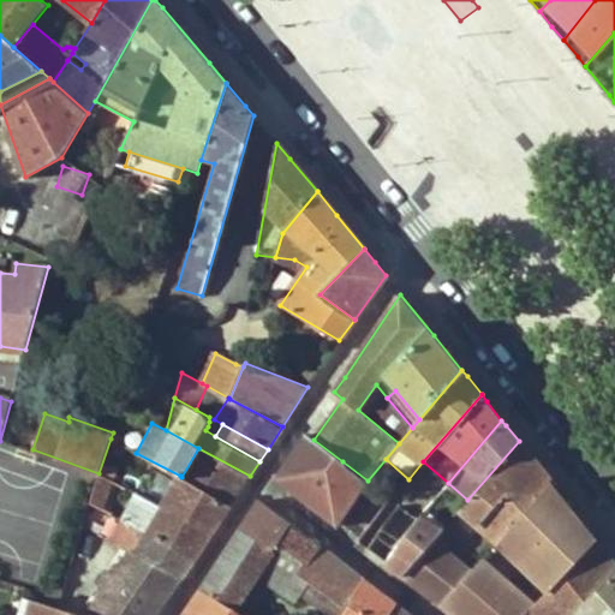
[(305,434),(275,479),(330,520),(339,508),(312,488),(305,482),(316,469),(322,475),(329,479),(342,461),(314,440),(305,434)]
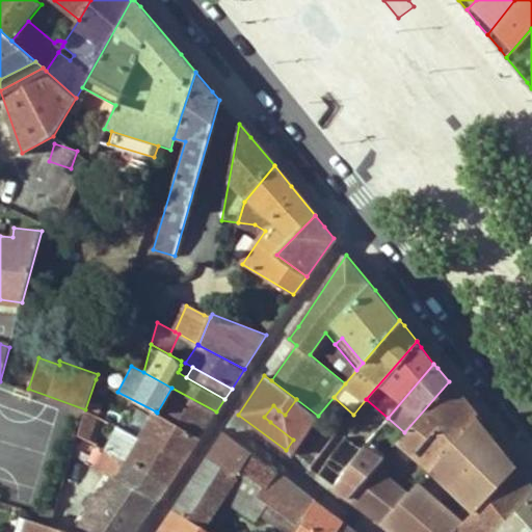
[(398,440),(430,469),(476,416),(461,398),(449,381),(404,432),(398,440)]
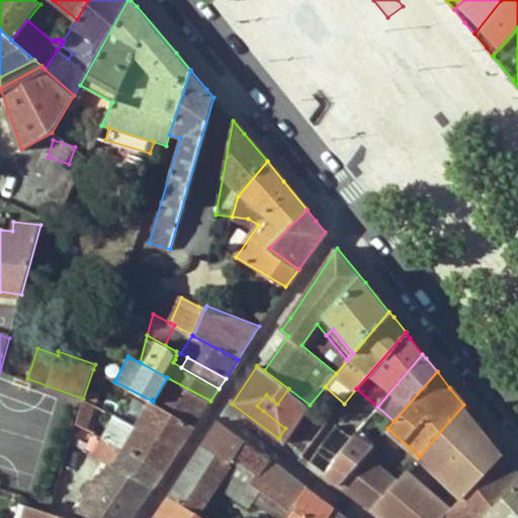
[(194,425),(210,401),(167,377),(153,402),(194,425)]
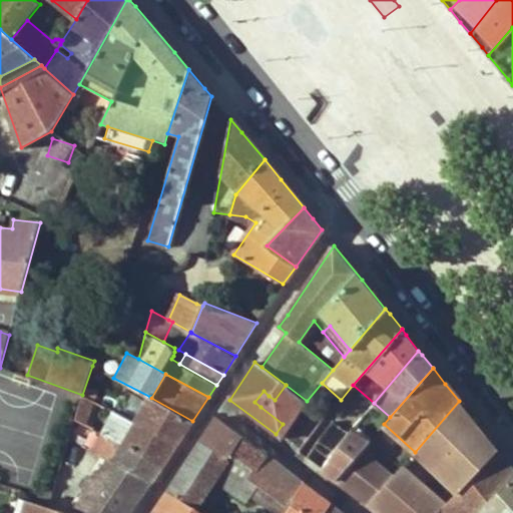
[(82,395),(89,399),(98,382),(93,379),(82,395)]
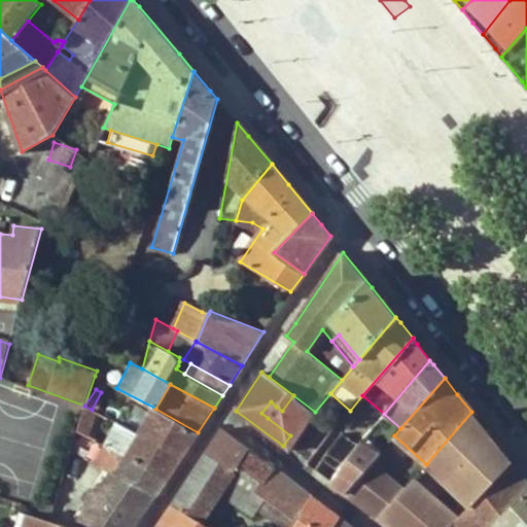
[(261,413),(268,418),(276,407),(271,401),(261,413)]
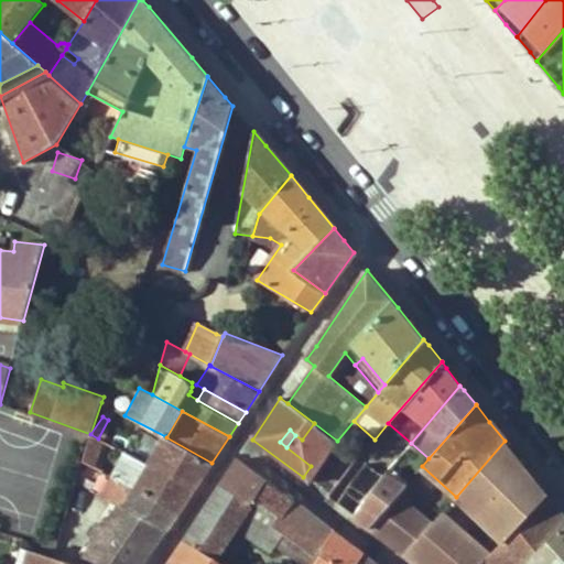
[(94,466),(100,469),(114,446),(98,438),(90,434),(83,461),(94,466)]
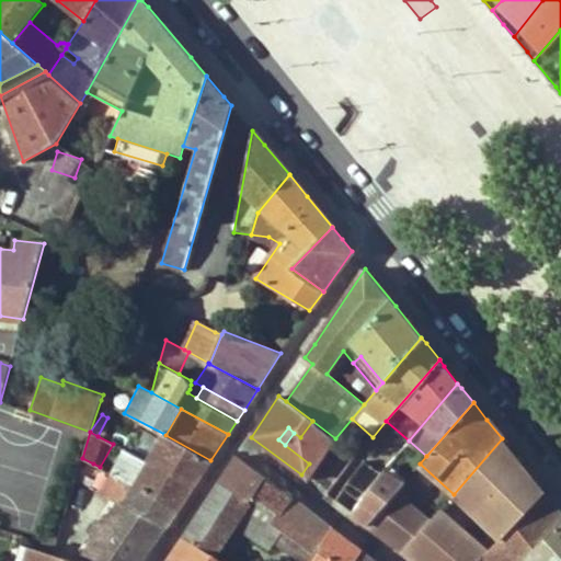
[(164,434),(148,462),(194,487),(210,460),(165,435),(164,434)]
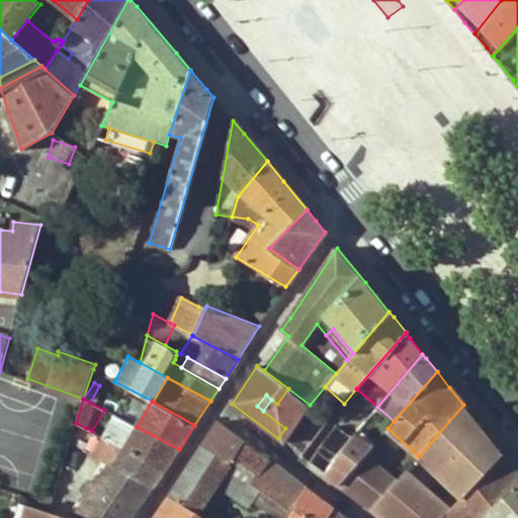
[(483,429),(463,405),(419,456),(454,488),(441,502),(406,471),(398,481),(373,510),(383,517),(443,517),(502,452),(483,429)]
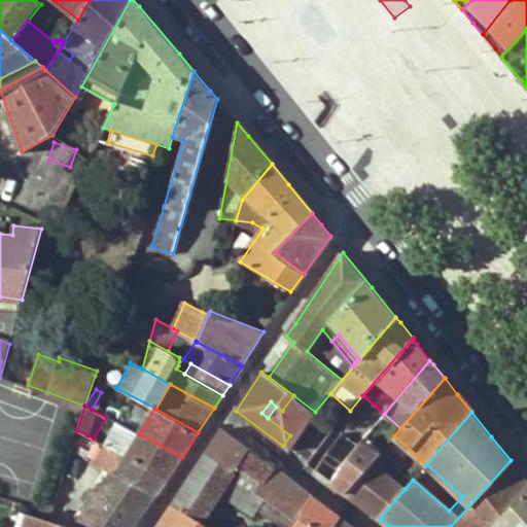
[(317,447),(335,427),(324,419),(307,438),(317,447)]
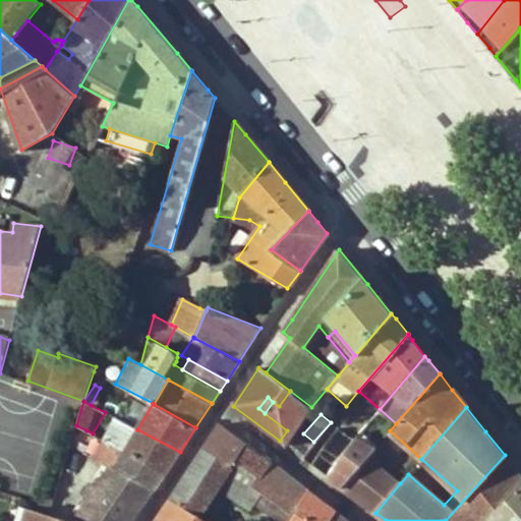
[(165,473),(180,452),(137,429),(116,418),(104,440),(165,473)]
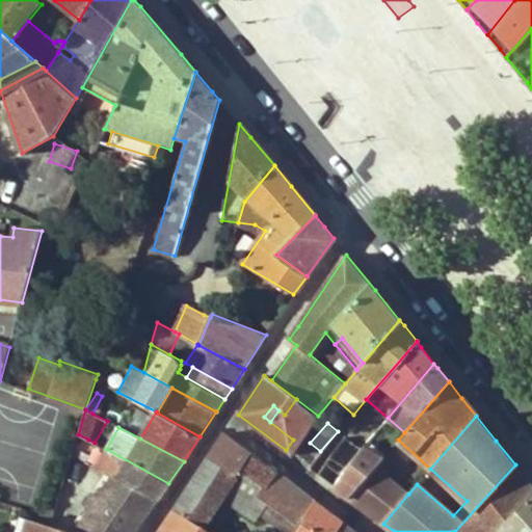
[(224,432),(209,456),(237,475),(251,453),(224,432)]
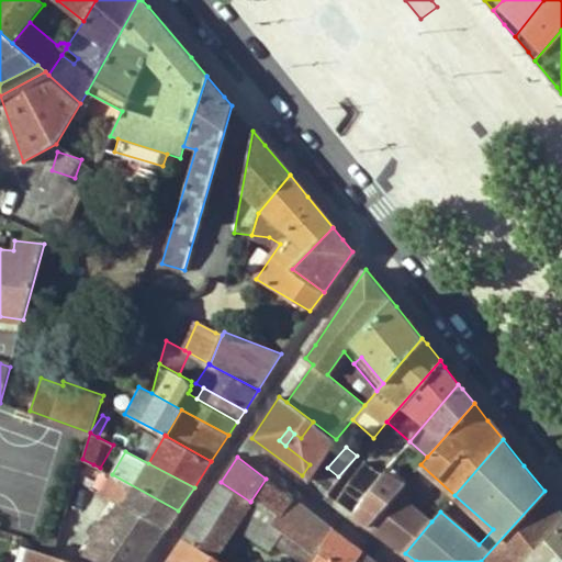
[(82,459),(76,476),(85,481),(93,464),(82,459)]
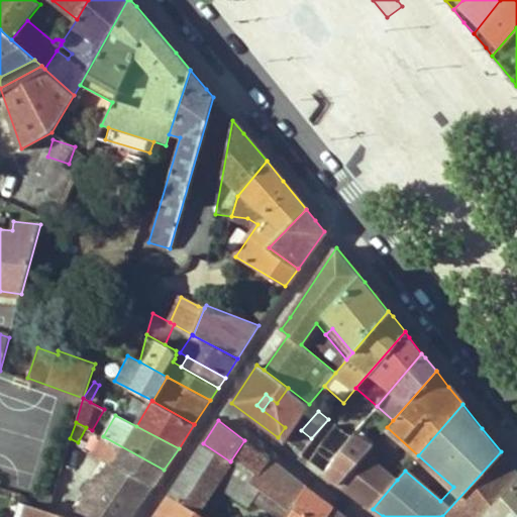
[(353,433),(336,425),(309,460),(321,471),(353,433)]
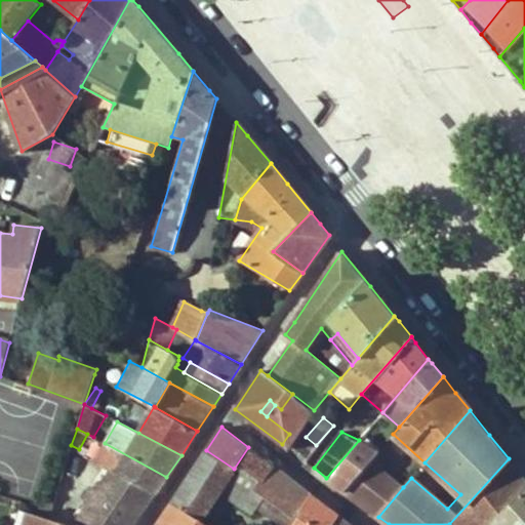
[(359,440),(326,478),(344,490),(370,459),(381,446),(377,443),(372,448),(359,440)]
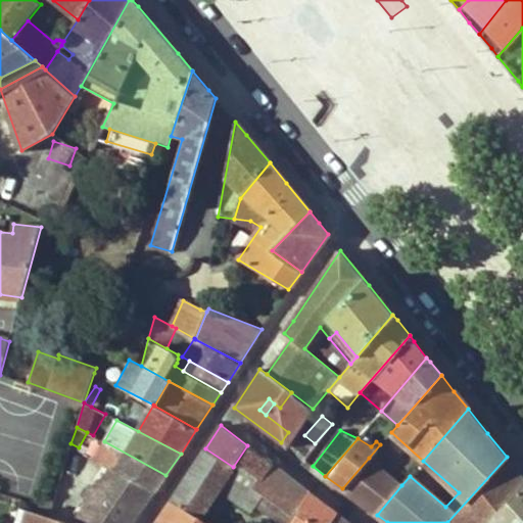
[(154,491),(165,475),(104,441),(102,440),(94,457),(116,470),(154,491)]
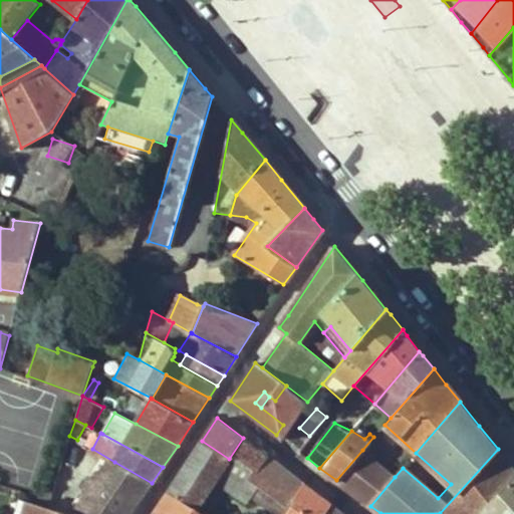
[(250,479),(266,456),(243,438),(229,459),(222,470),(245,486),(250,479)]
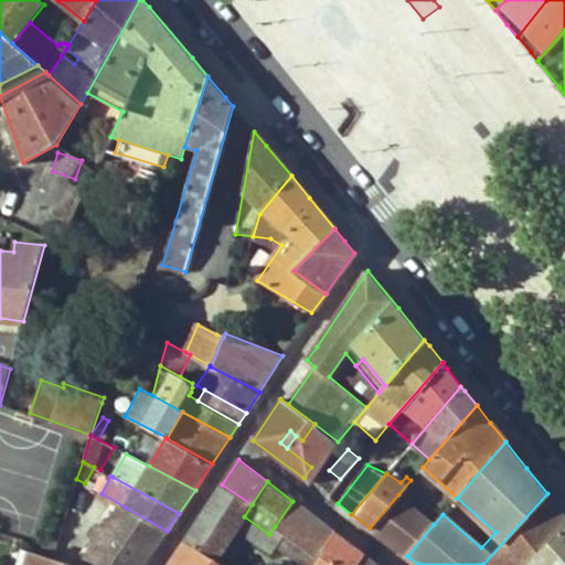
[(236,529),(272,551),(276,545),(285,533),(275,526),(269,534),(244,516),(252,504),(222,484),(204,513),(187,542),(215,561),(236,529)]
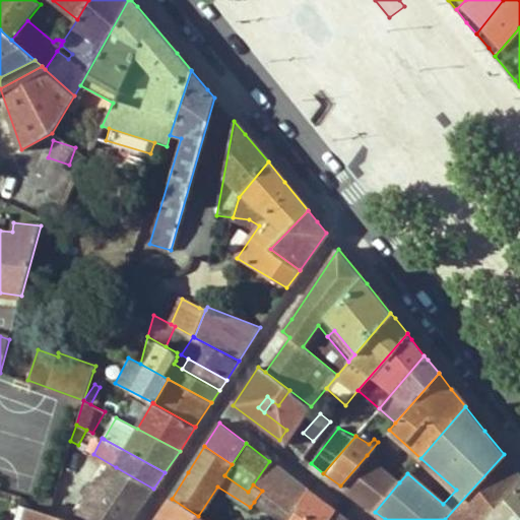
[(484,519),(519,480),(519,474),(513,466),(504,454),(445,519),(484,519)]
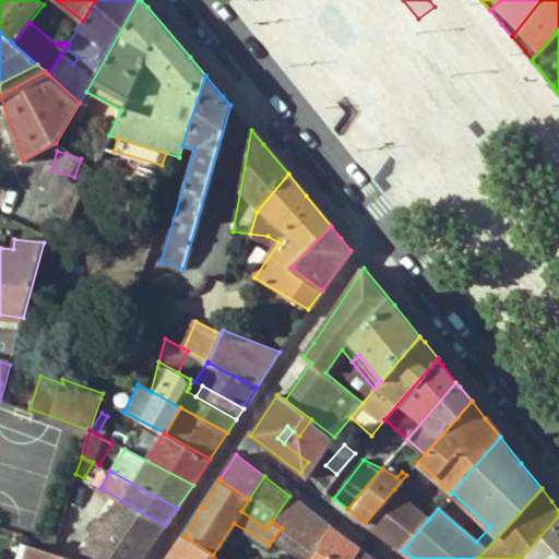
[(403,550),(429,519),(394,489),(366,522),(403,550)]
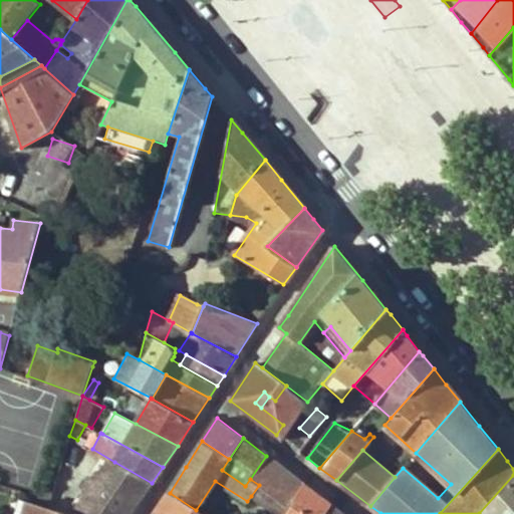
[(259,485),(269,492),(289,506),(303,483),(266,456),(250,479),(259,485)]
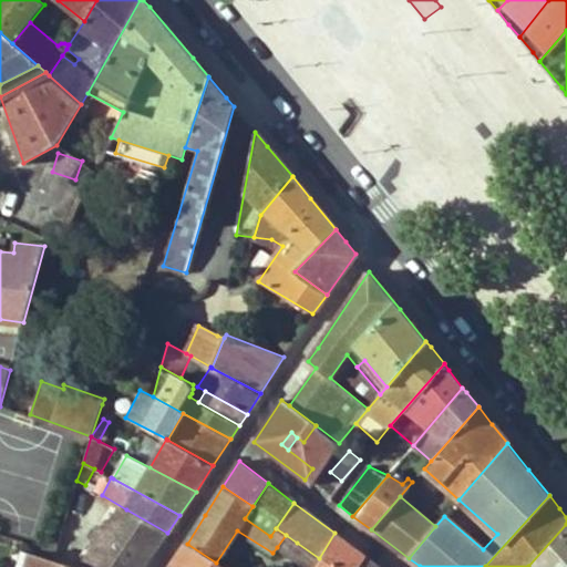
[(146,564),(167,533),(126,509),(114,532),(110,528),(102,544),(136,563),(146,564)]
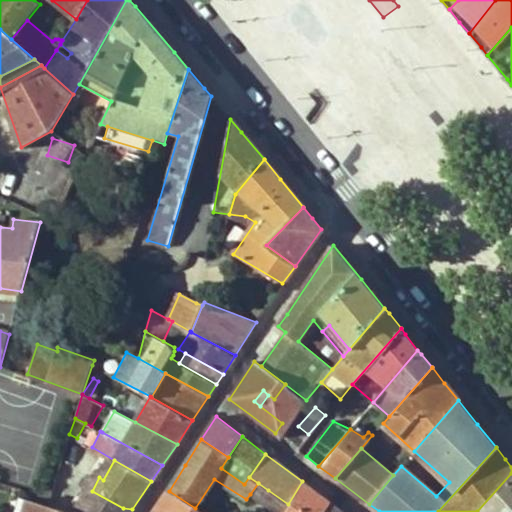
[(511,511),(511,473),(477,511),(511,511)]
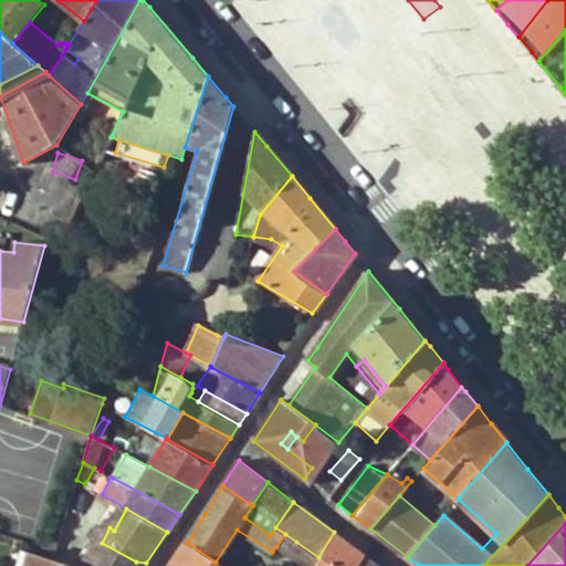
[(312,565),(357,565),(365,555),(334,532),(318,557),(312,565)]
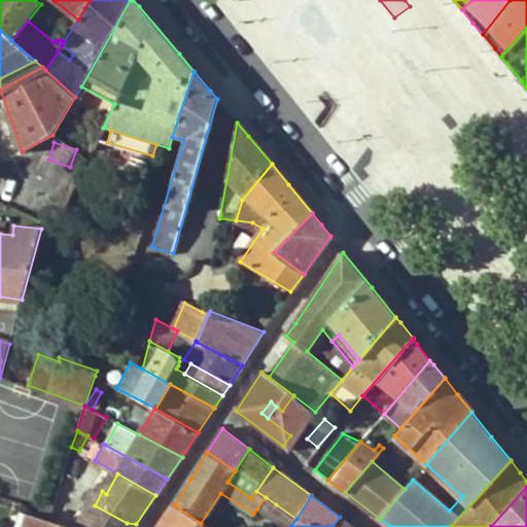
[(60,497),(51,521),(68,526),(80,526),(86,506),(60,497)]
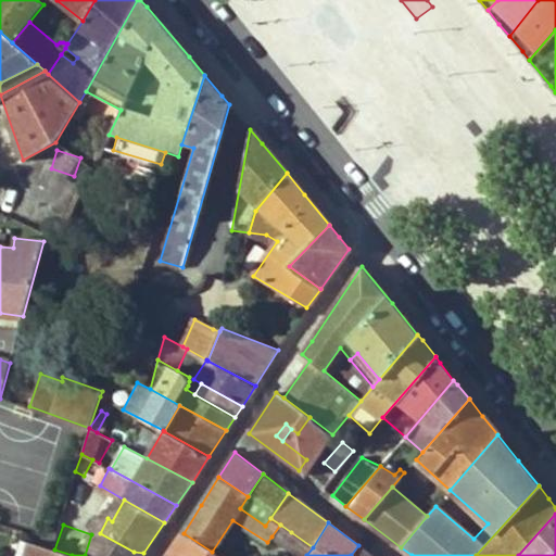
[(272,536),(283,544),(291,532),(280,525),(272,536)]
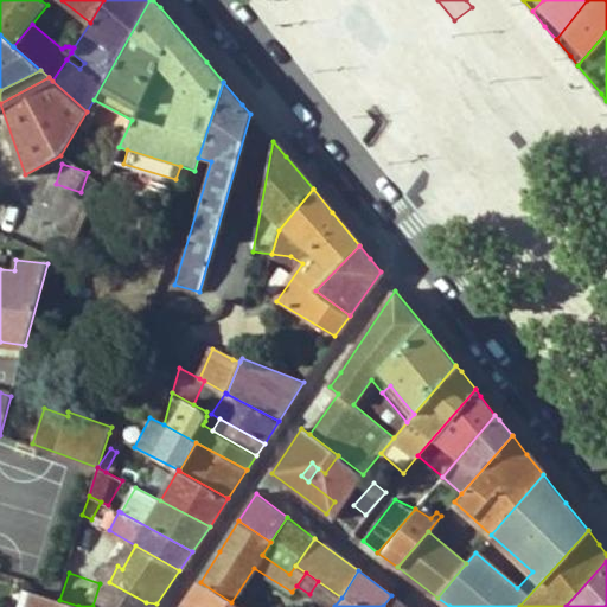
[(327,606),(334,606),(342,598),(318,581),(310,594),(327,606)]
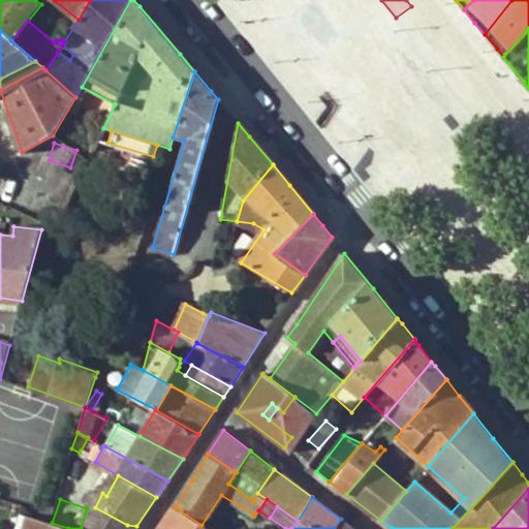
[(161,528),(209,528),(201,525),(175,507),(161,528)]
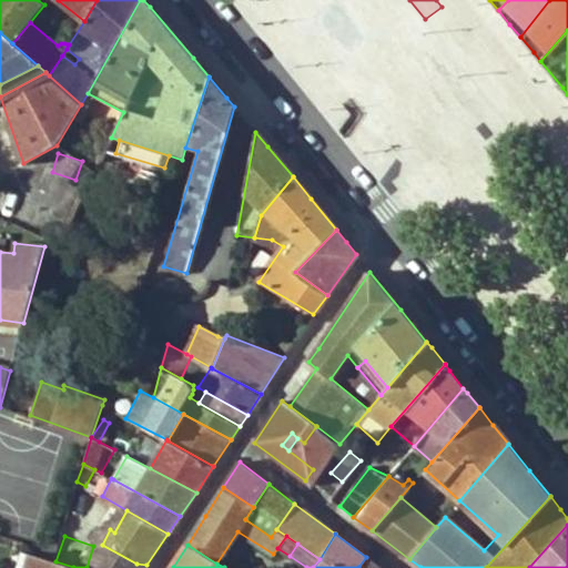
[(17,567),(28,567),(33,554),(22,550),(17,567)]
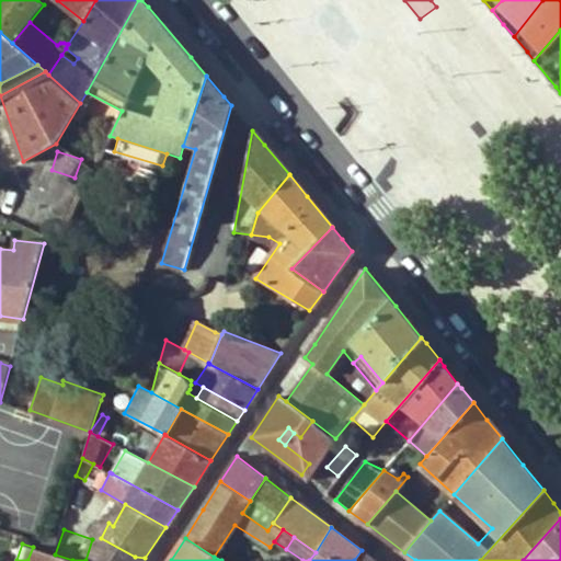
[(72,560),(55,554),(33,547),(27,560),(72,560)]
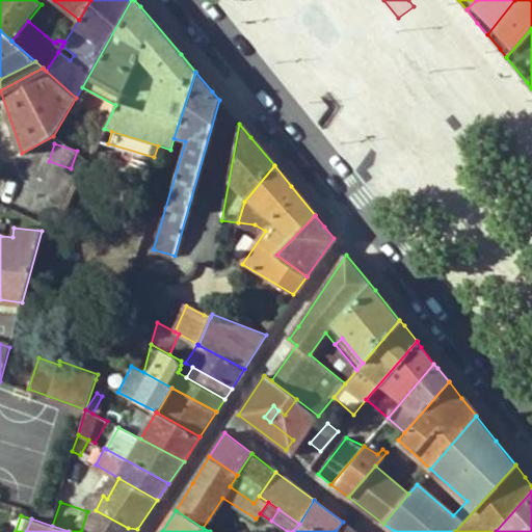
[(354,531),(343,522),(336,531),(354,531)]
